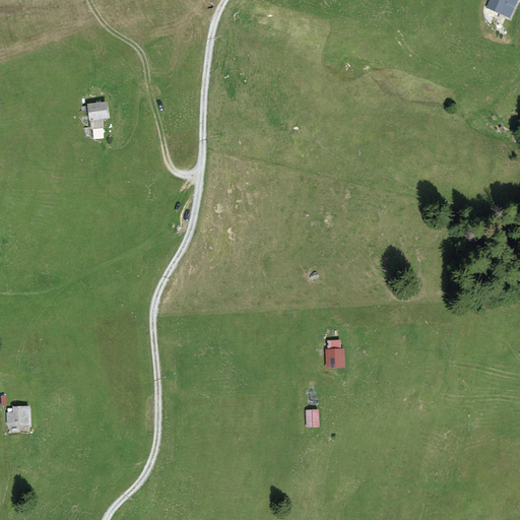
[(518,0),(489,0),(485,7),(510,18),(518,0)]
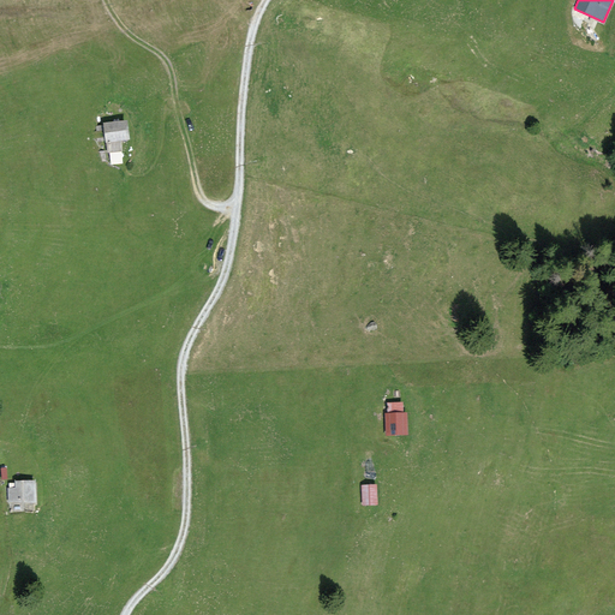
[(127,120),(103,124),(108,155),(123,153),(121,142),(130,139),(127,120)]
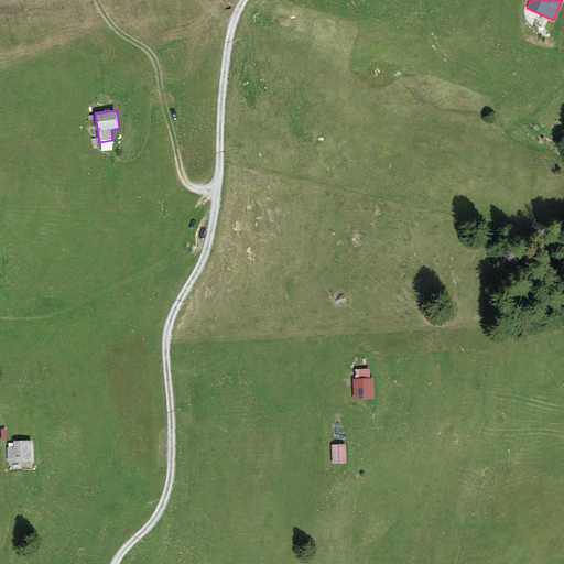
[(355,379),(353,379),(353,399),(373,399),(372,379),(369,379),(369,369),(355,370),(355,379)]
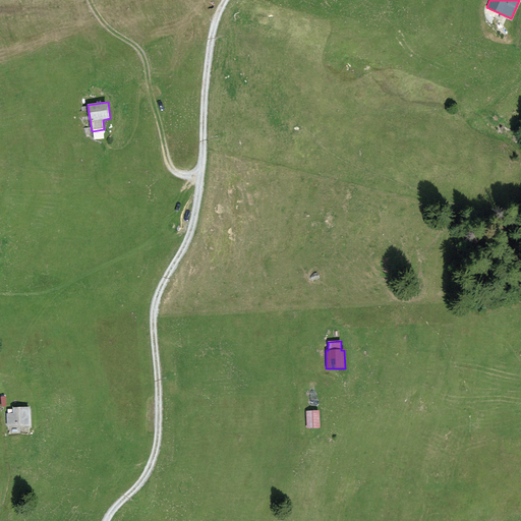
[(13,413),(7,414),(7,427),(31,427),(31,407),(13,408),(13,413)]
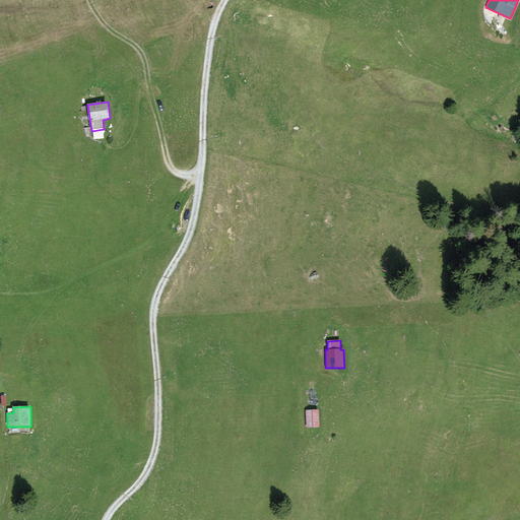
[(318,410),(306,410),(307,428),(319,427),(318,410)]
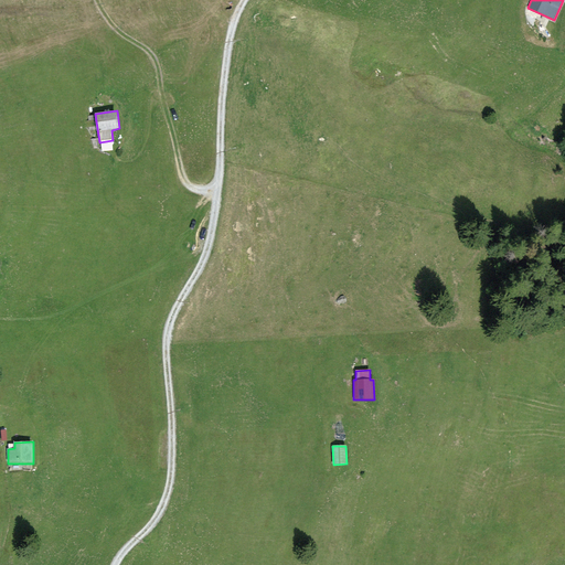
All buildings are outlined.
